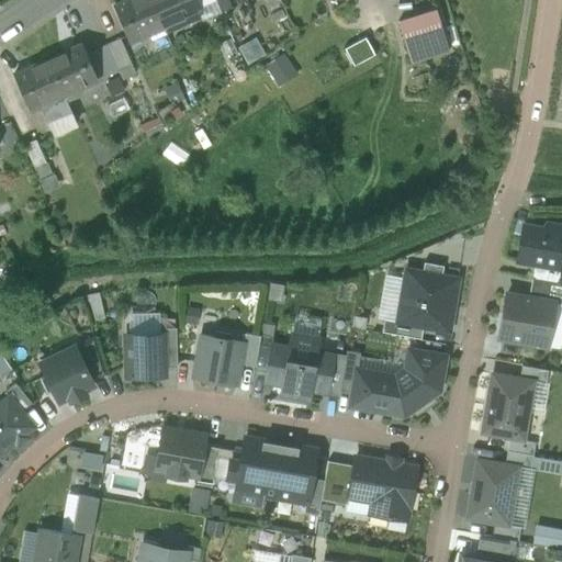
[(149,0),(130,0),(113,8),(128,43),(148,34),(150,38),(165,33),(149,0)]
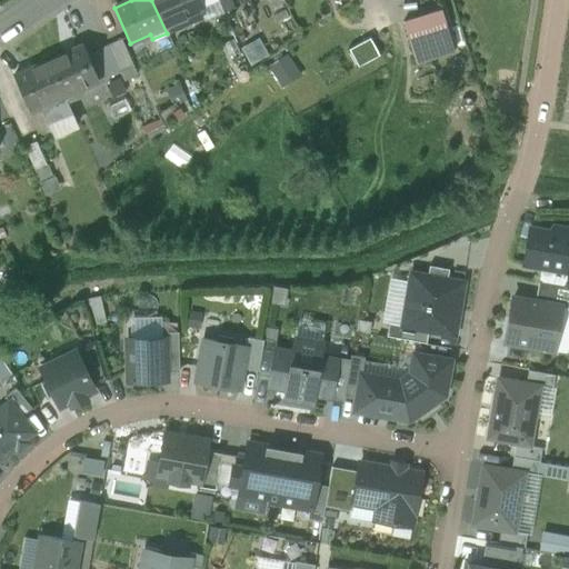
[(151,0),(167,33),(181,27),(179,21),(199,12),(199,11),(193,0),(151,0)]
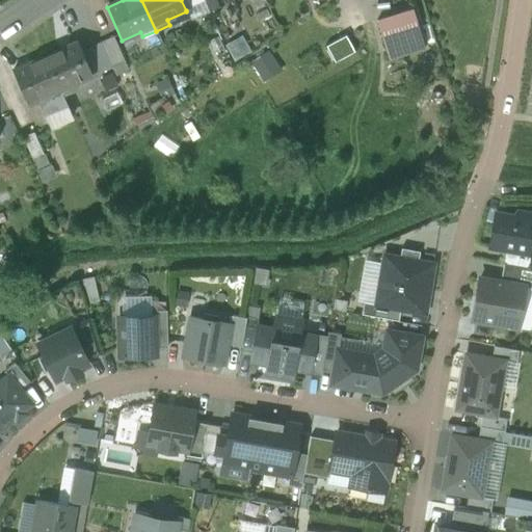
[(204,0),(181,0),(186,10),(205,2),(204,0)]
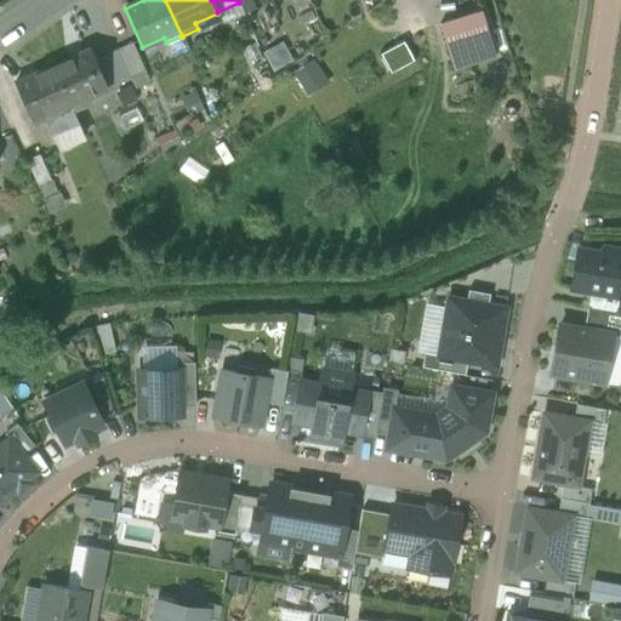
[(444,21),(456,68),(500,56),(488,10),(444,21)]
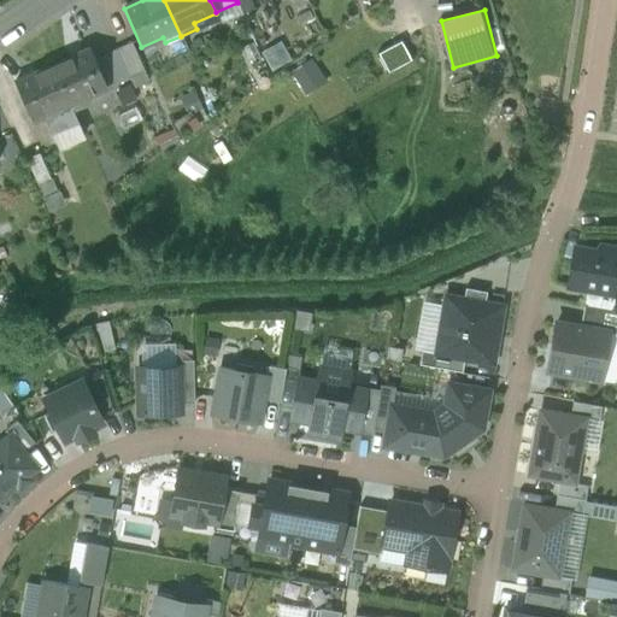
[(131,43),(116,50),(129,78),(144,71),(131,43)]
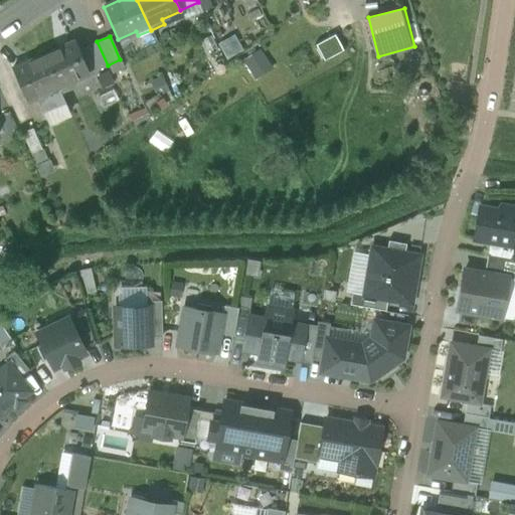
[(242,51),(237,37),(221,43),(226,57),(242,51)]
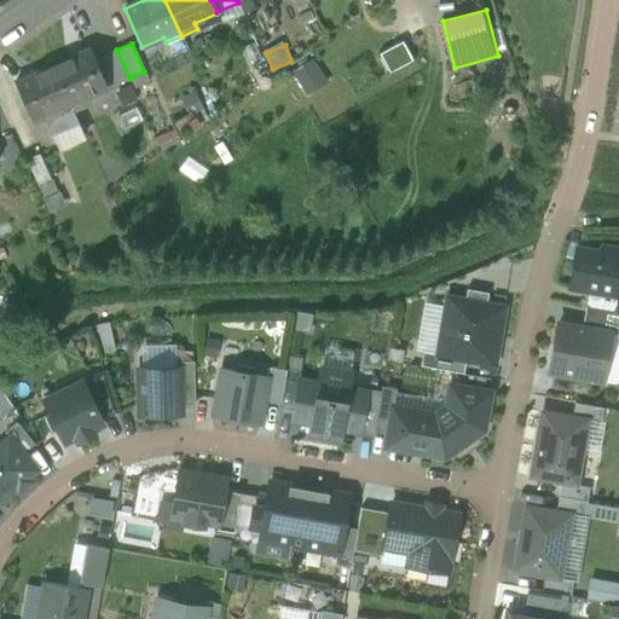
[(90,50),(52,67),(71,110),(87,103),(85,98),(106,88),(90,50)]
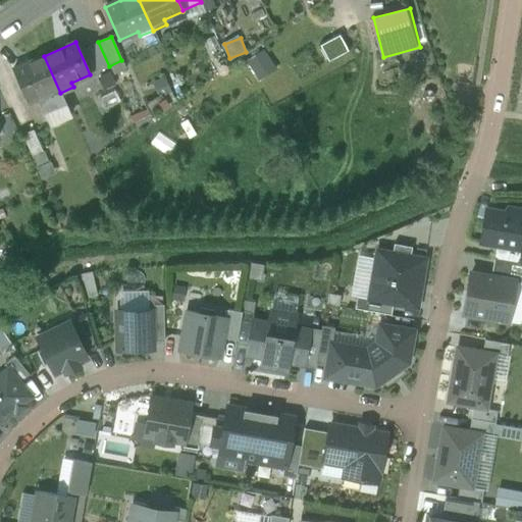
[(44,56),(12,70),(27,102),(46,94),(47,99),(48,99),(60,93),(44,56)]
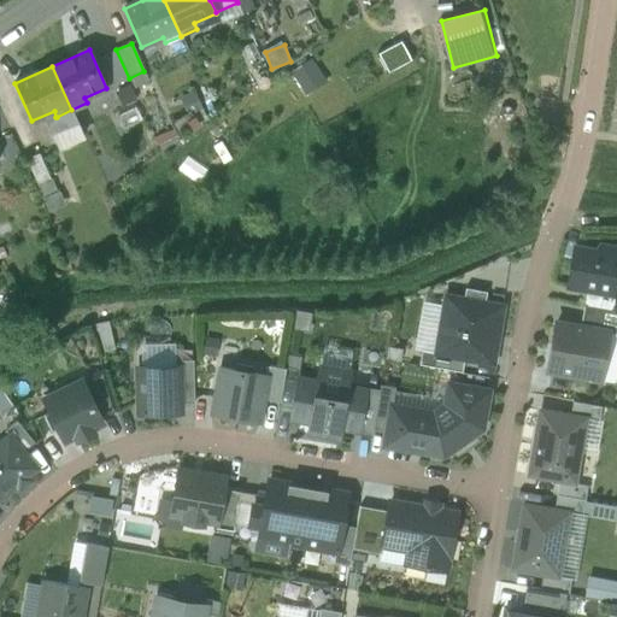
[(57,117),(56,117),(47,122),(59,148),(83,136),(71,110),(57,117)]
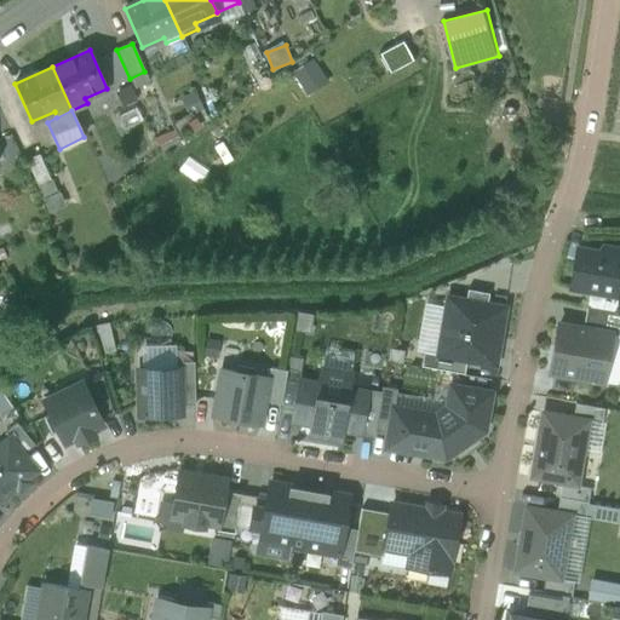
[(56,193),(39,156),(24,162),(42,200),(56,193)]
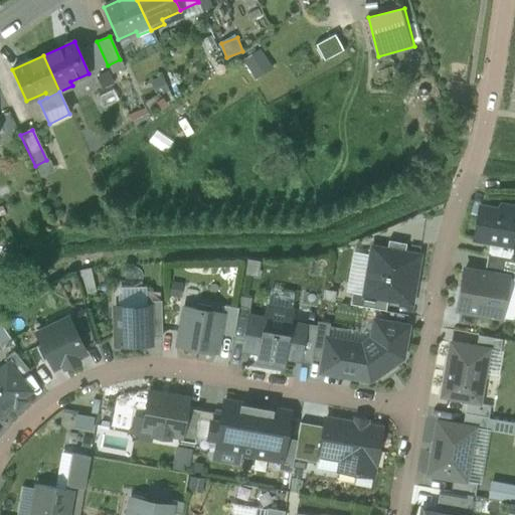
[(476,239),(477,239),(489,241),(508,245),(514,208),(514,207),(502,205),(501,211),(481,208),(476,239)]
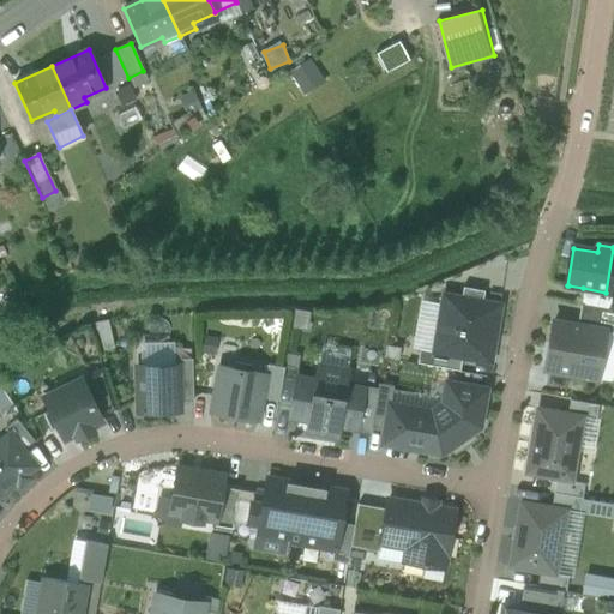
[(462,288),(461,299),(482,302),(483,292),(462,288)]
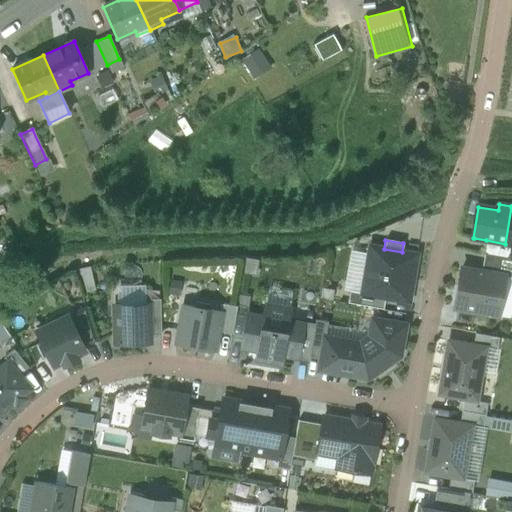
[(486,240),(484,254),(508,258),(510,244),(505,244),(486,240)]
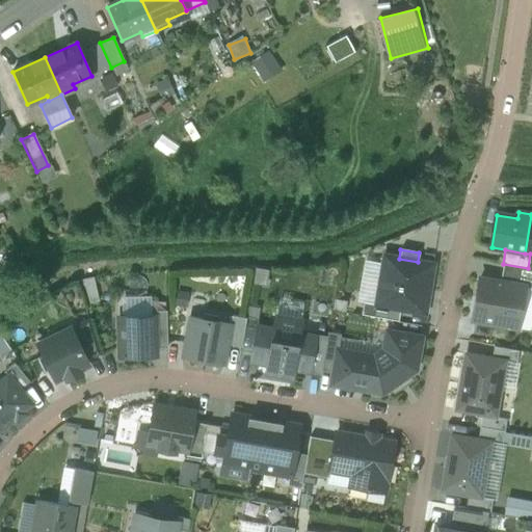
[(382,266),(375,306),(400,310),(424,314),(432,265),(418,262),(399,259),(383,257),(382,266)]
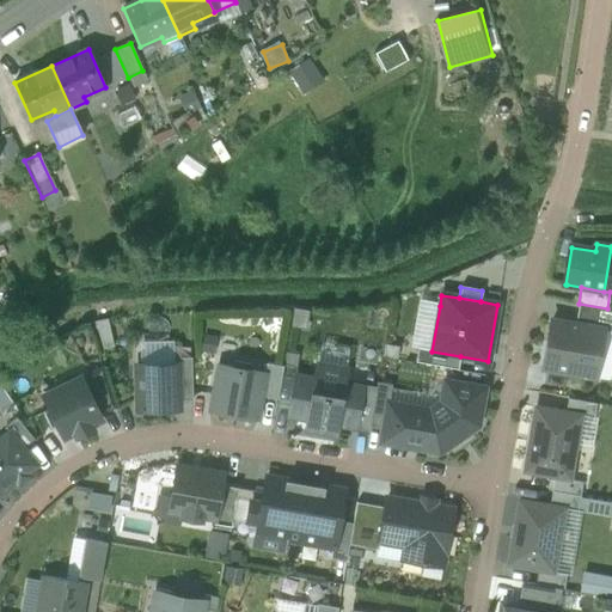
[(417,349),(432,352),(440,306),(420,303),(411,348),(417,349)]
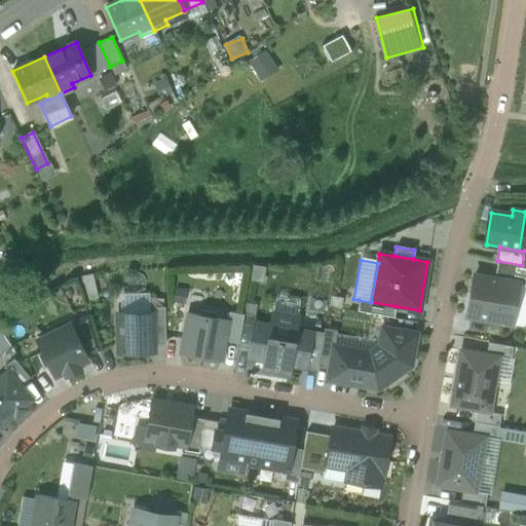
[(497,261),(494,279),(518,284),(525,285),(525,266),(522,265),(497,261)]
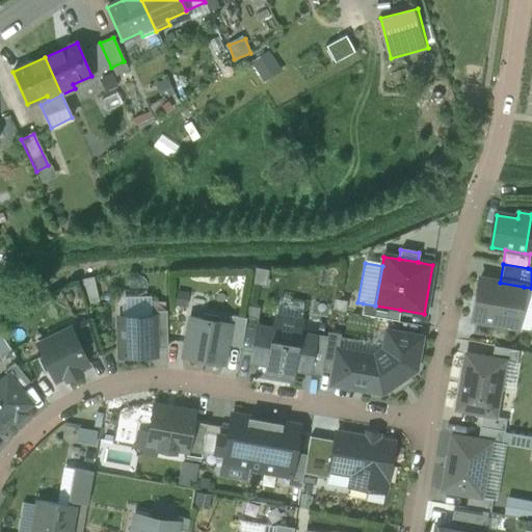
[(500,283),(479,280),(472,320),(516,328),(524,287),(500,283)]
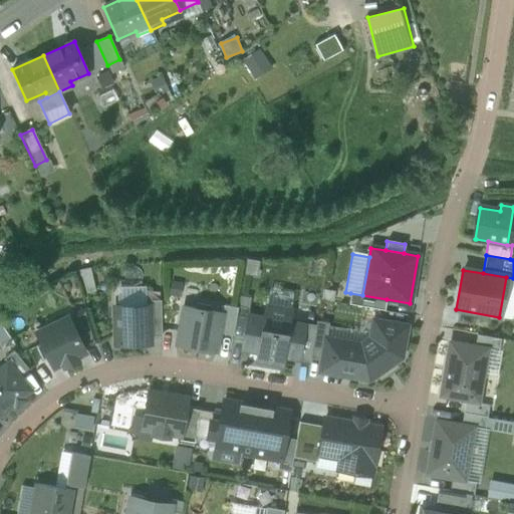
[(513,278),(506,277),(499,317),(511,319),(513,301),(513,278)]
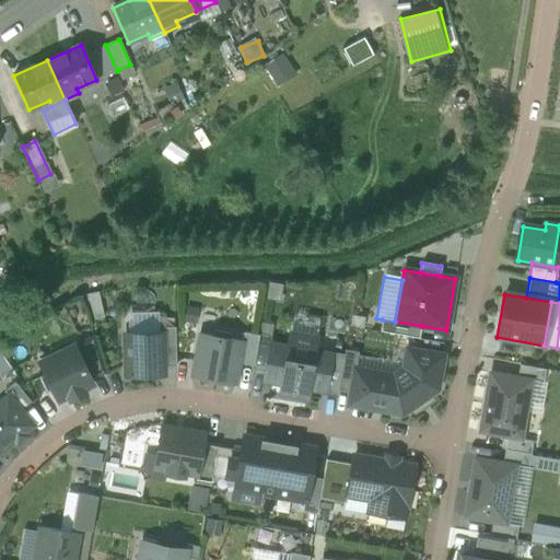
[(128,316),(128,335),(160,333),(160,328),(160,315),(128,316)]
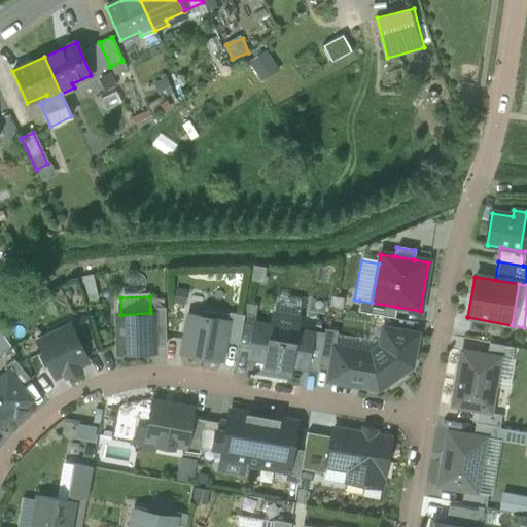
[(394,319),(396,307),(372,303),(359,301),(357,312),(394,319)]
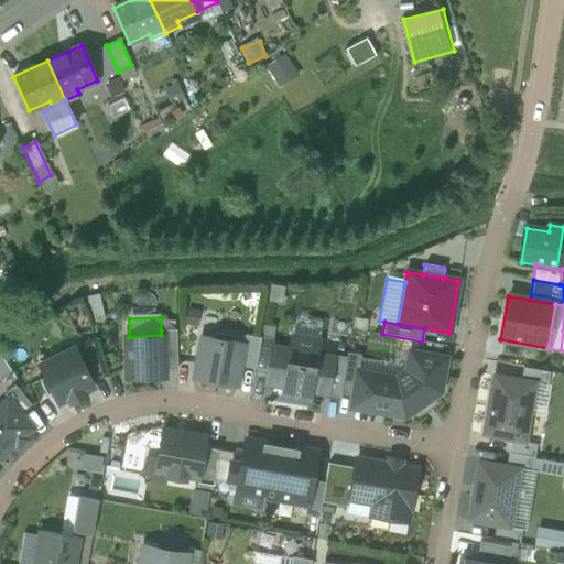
[(176,331),(161,331),(161,335),(163,335),(164,370),(177,370),(176,331)]
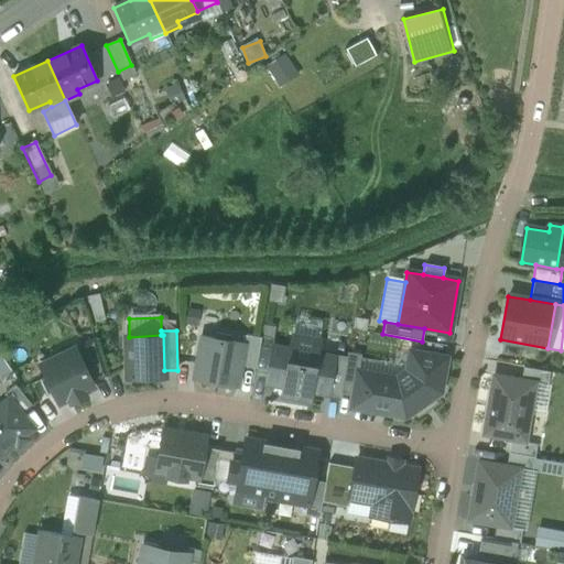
[(194,380),(237,388),(240,366),(245,345),(230,342),(231,337),(215,334),(215,339),(201,337),(194,380)]
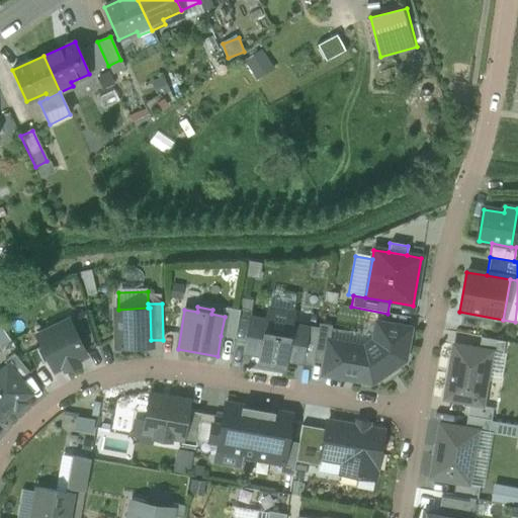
[(116,349),(151,348),(151,340),(150,308),(148,308),(118,310),(115,310),(116,349)]
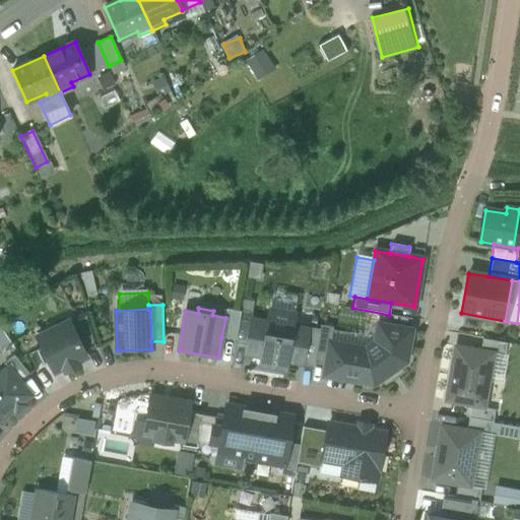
[(225,318),(221,337),(236,339),(241,312),(226,309),(225,318)]
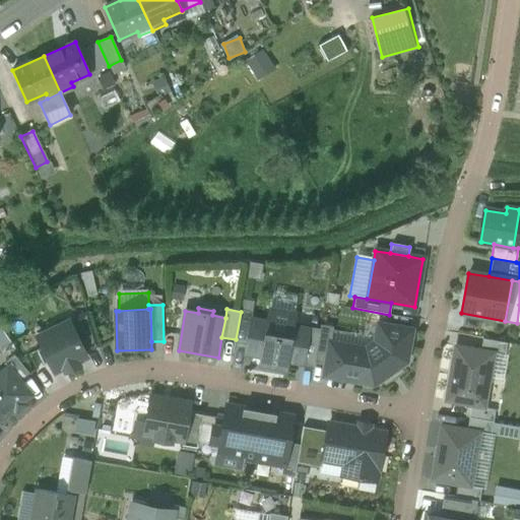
[(314,362),(319,332),(290,328),(294,313),(269,309),(267,323),(251,321),(246,353),(261,356),(260,365),(284,369),(285,361),(314,366),(314,362)]
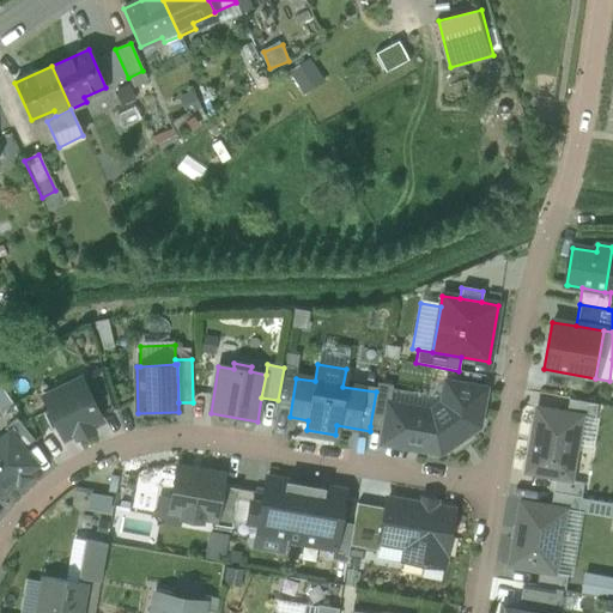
[(103,368),(80,378),(101,417),(115,410),(103,368)]
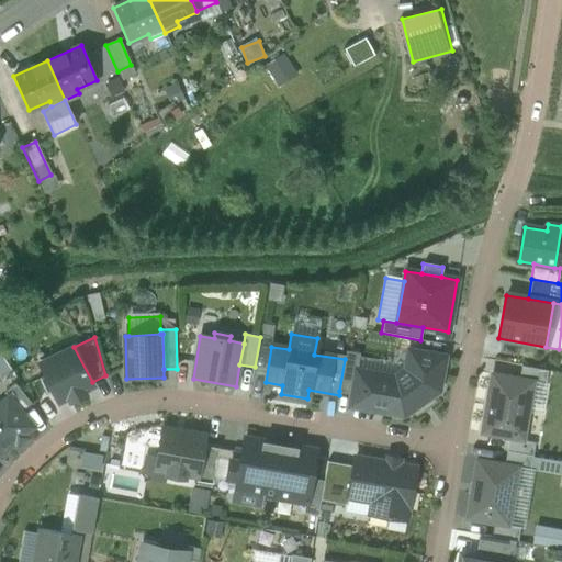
[(92,382),(74,347),(38,364),(44,377),(38,380),(46,394),(52,392),(58,404),(68,398),(70,403),(85,395),(83,392),(93,386),(92,382)]
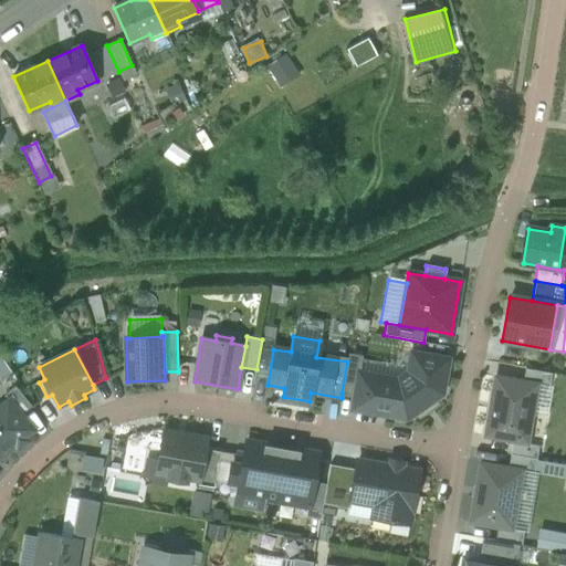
[(362,362),(359,374),(397,380),(409,373),(411,355),(399,352),(397,365),(396,366),(394,367),(362,362)]
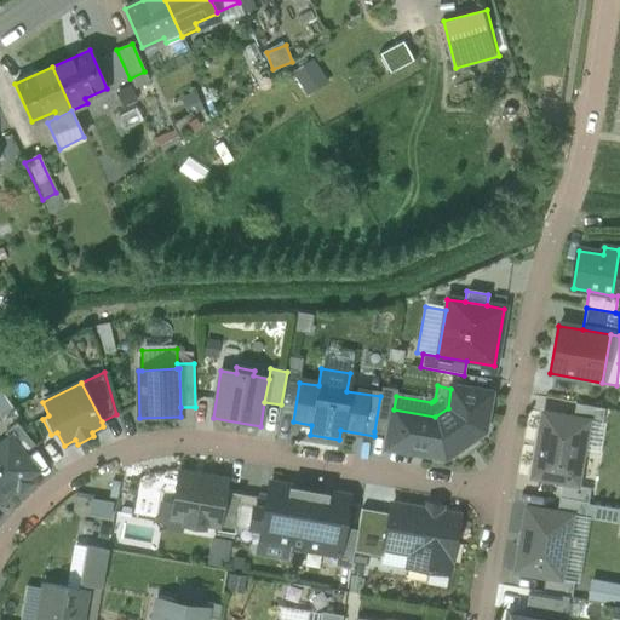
[(374,431),(389,434),(394,409),(396,396),(397,391),(382,389),(380,396),(374,431)]
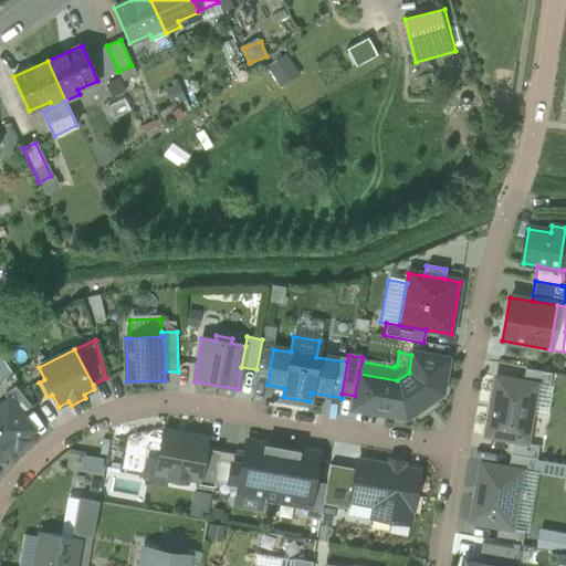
[(355,396),(353,409),(406,418),(441,392),(447,360),(411,355),(409,373),(397,380),(359,374),(355,396)]
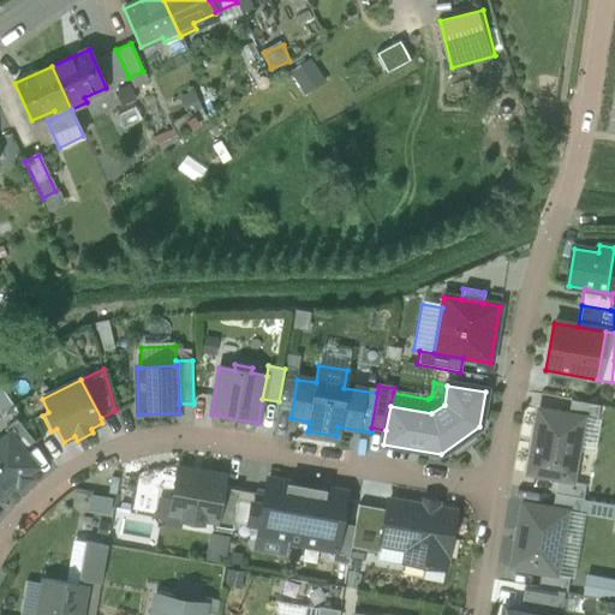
[(0,389),(0,411),(10,405),(0,389)]
